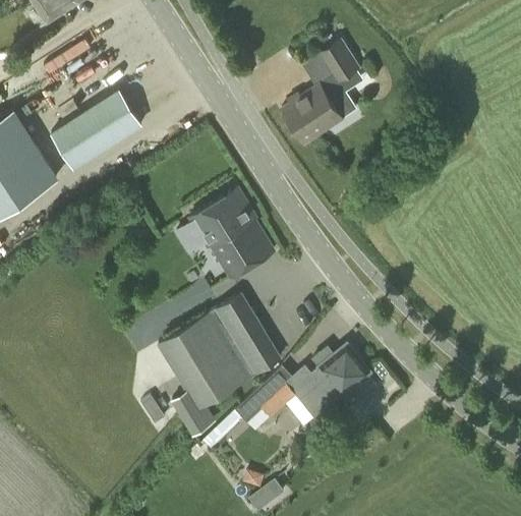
[(32,0),(31,1),(46,22),(81,0),(32,0)]
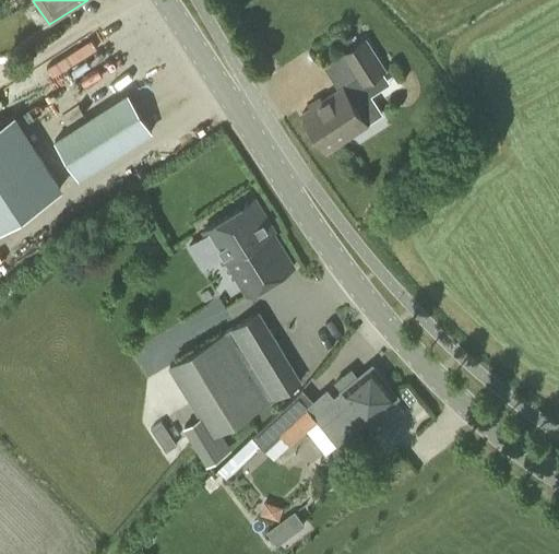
[(325,154),(382,118),(363,87),(384,73),(365,44),(343,58),(358,81),(301,117),(325,154)]
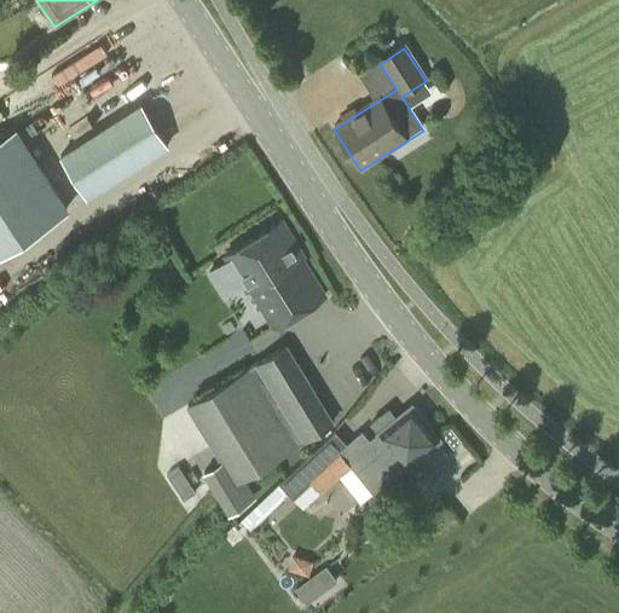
[(87,202),(168,151),(140,108),(59,160),(87,202)]
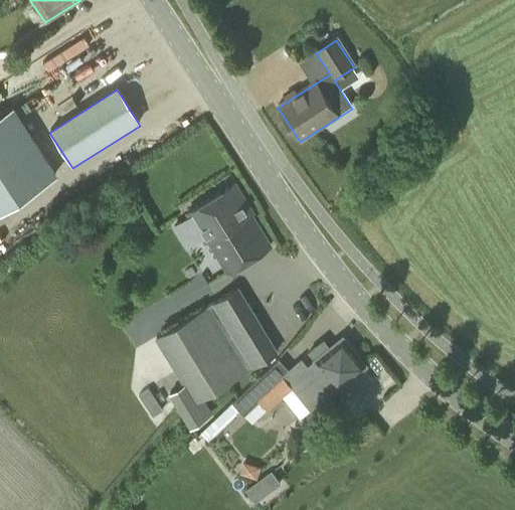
[(55,179),(12,111),(0,118),(0,213),(21,201),(55,179)]
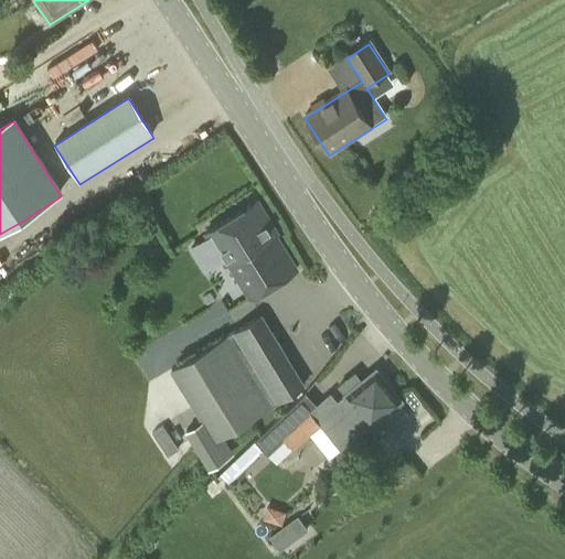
[(297,273),(275,237),(277,236),(257,204),(205,236),(208,242),(195,249),(208,268),(220,260),(224,268),(227,266),(249,302),(297,273)]
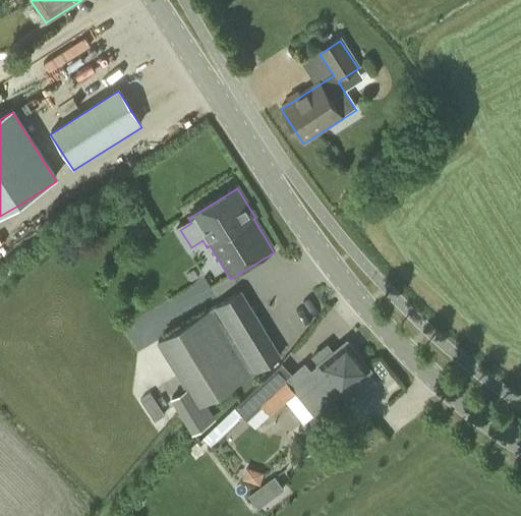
[(197,411),(282,360),(241,293),(157,345),(197,411)]
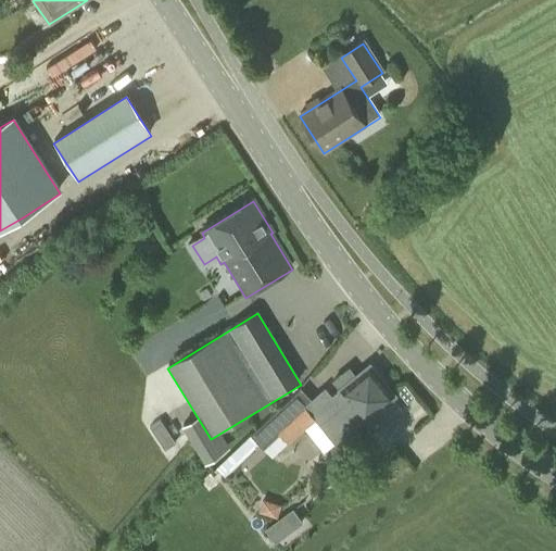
[(335,446),(393,399),(369,370),(354,382),(348,373),(332,385),(339,393),(330,400),(324,392),(305,410),(295,398),(251,439),(263,452),(279,437),(288,447),(316,423),(335,446)]
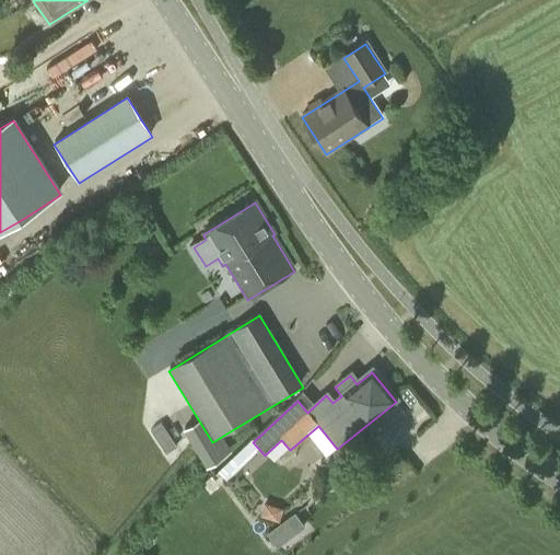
[(150,435),(165,458),(176,451),(161,427),(150,435)]
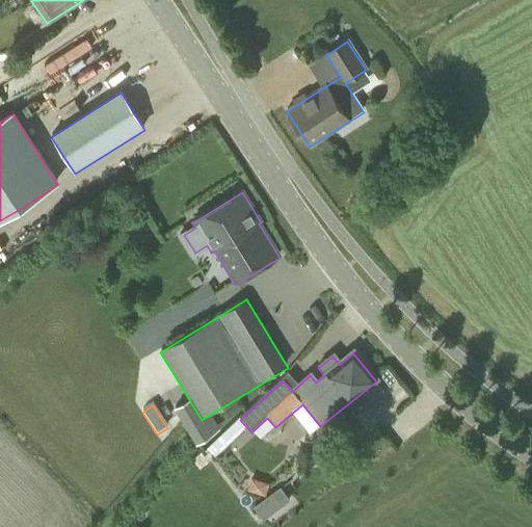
[(250,496),(268,497),(269,488),(251,486),(250,496)]
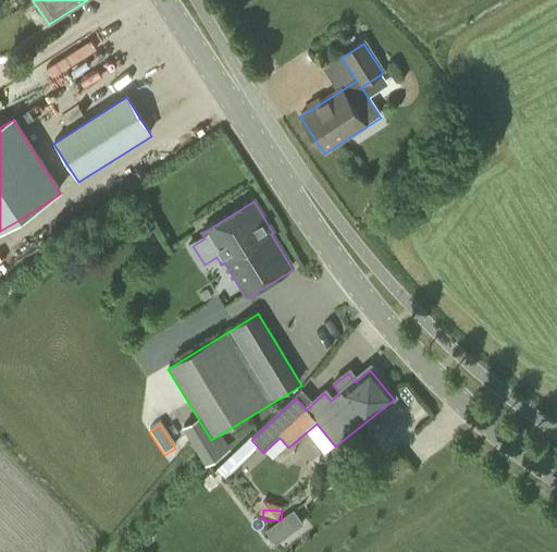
[(269,536),(280,549),(308,526),(297,512),(269,536)]
